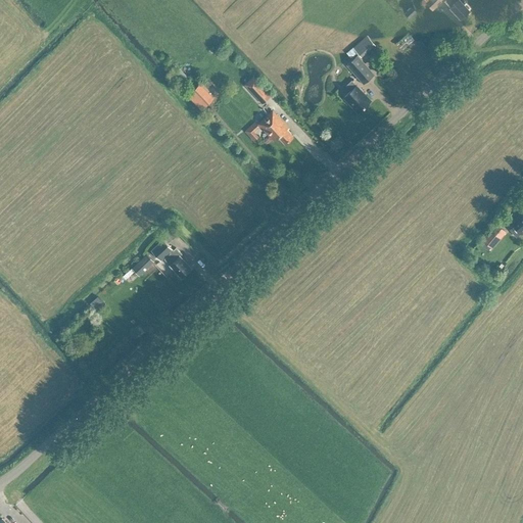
[(427,0),(425,3),(432,10),(437,5),(436,4),(440,0),(427,0)]
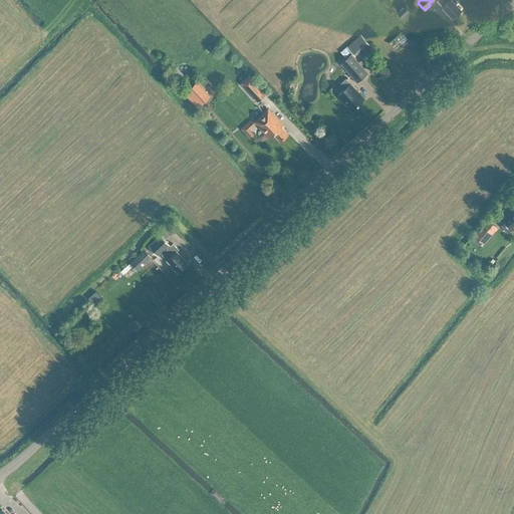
[(435,0),(441,6),(451,17),(459,9),(451,0),(435,0)]
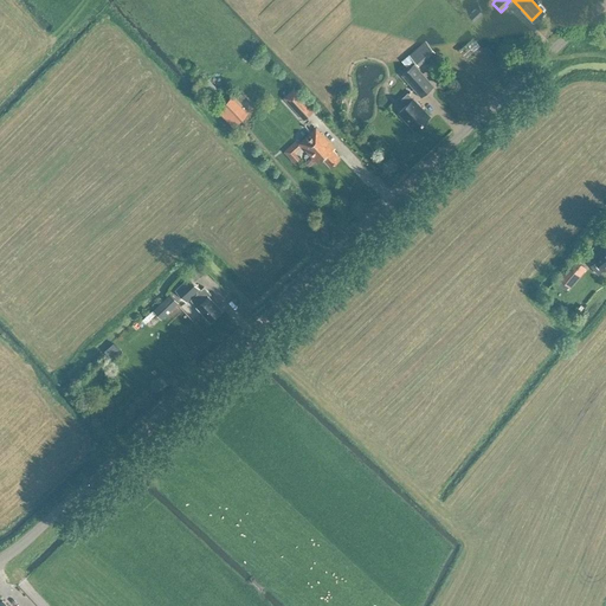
[(472,20),(482,12),(477,7),(469,15),(472,20)]
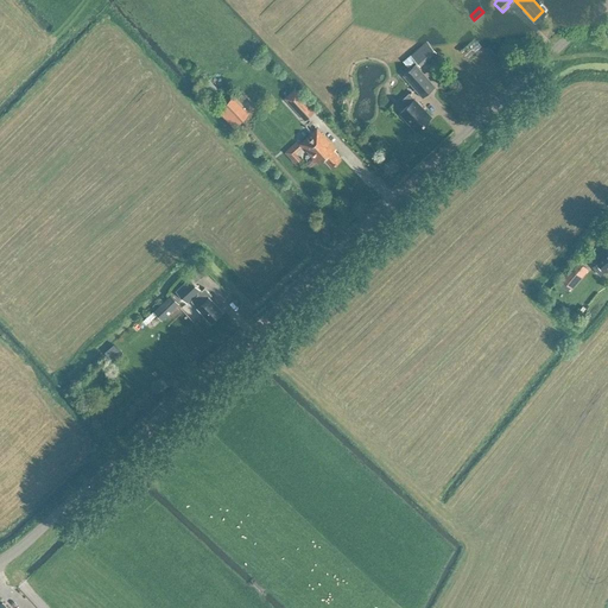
[(420,65),(437,50),(426,39),(404,59),(409,65),(416,59),(420,65)]
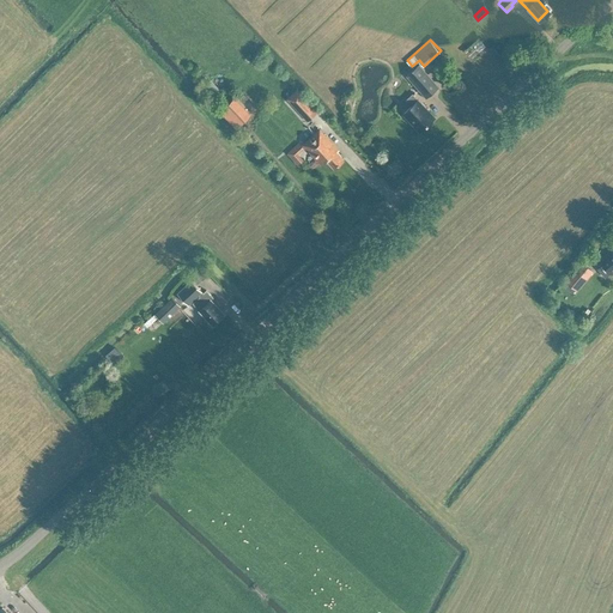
[(426,97),(438,85),(418,64),(406,76),(426,97)]
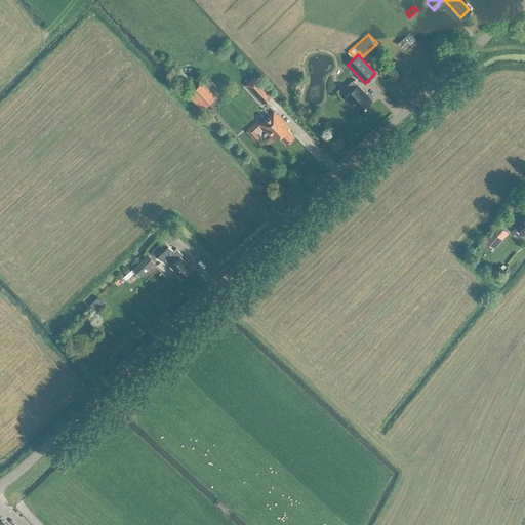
[(190,77),(180,68),(172,75),(182,84),(190,77)]
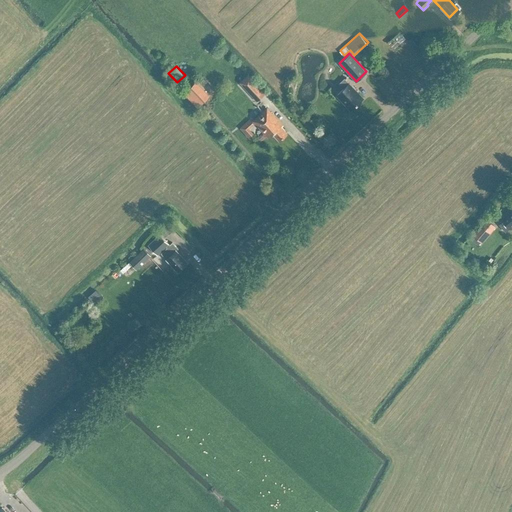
[(256,100),(265,92),(248,74),(239,82),(256,100)]
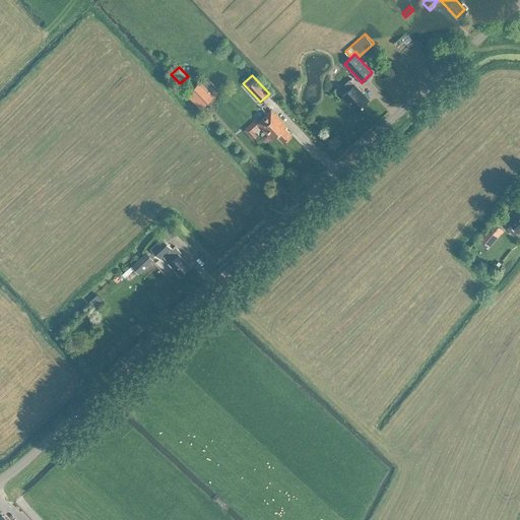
[(354,84),(349,79),(344,84),(348,89),(341,96),(355,112),(362,106),(364,105),(363,105),(369,99),(354,83),(354,84)]
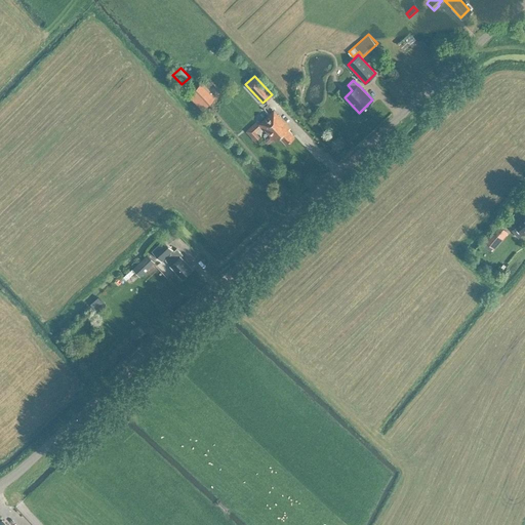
[(203,103),(211,95),(201,84),(193,91),(203,103)]
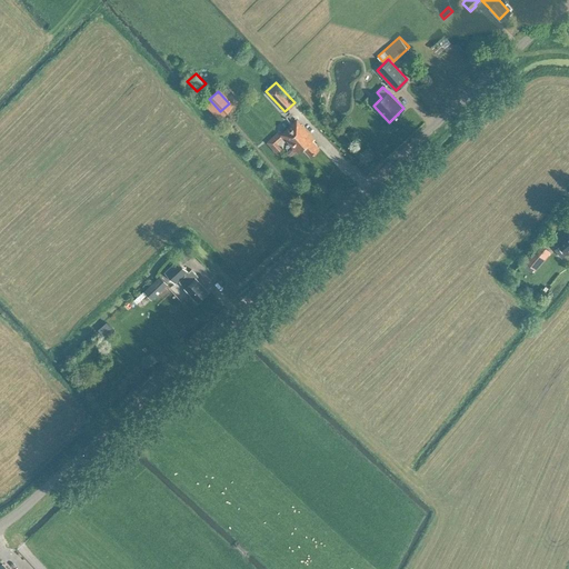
[(310,156),(319,147),(312,140),(312,139),(297,121),(282,133),(299,151),(303,148),(310,156)]
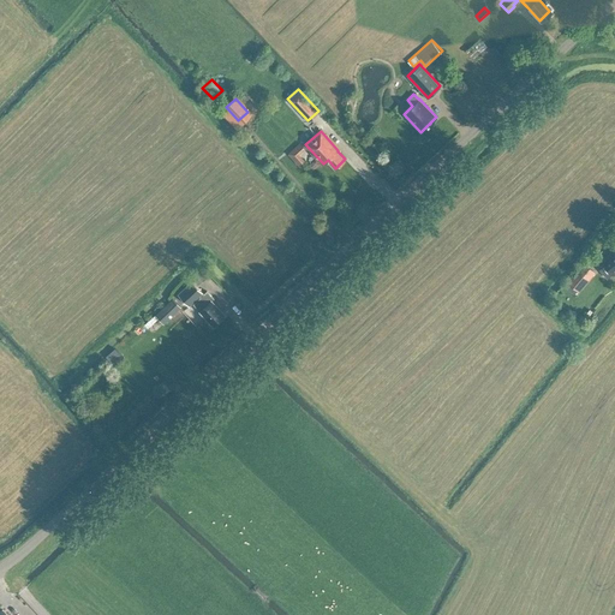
[(613,273),(614,270),(614,248),(610,251),(610,252),(601,260),(613,273)]
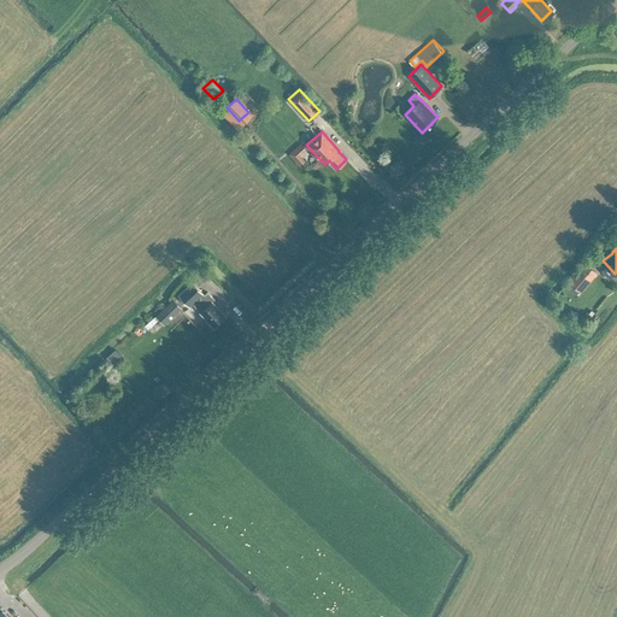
[(581,293),(598,272),(586,263),(569,283),(581,293)]
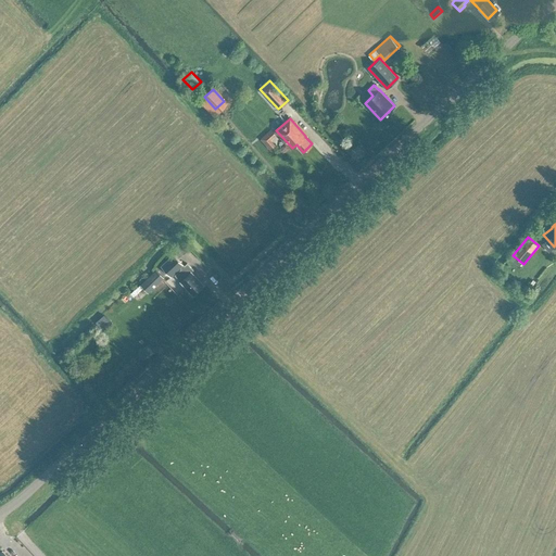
[(179,256),(189,247),(182,239),(173,249),(179,256)]
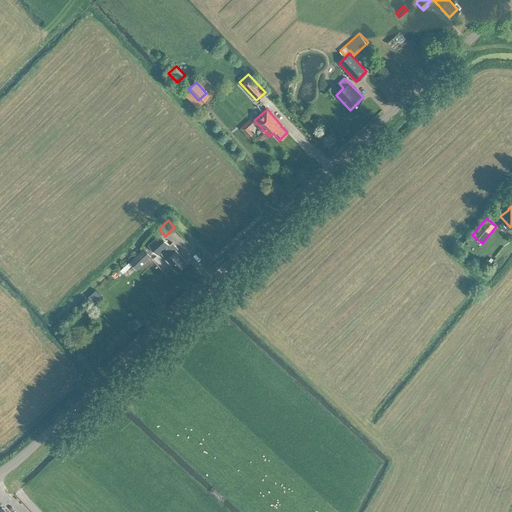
[(169,244),(160,233),(148,244),(157,254),(166,246),(167,247),(161,252),(177,270),(187,261),(176,250),(178,248),(172,241),(169,244)]
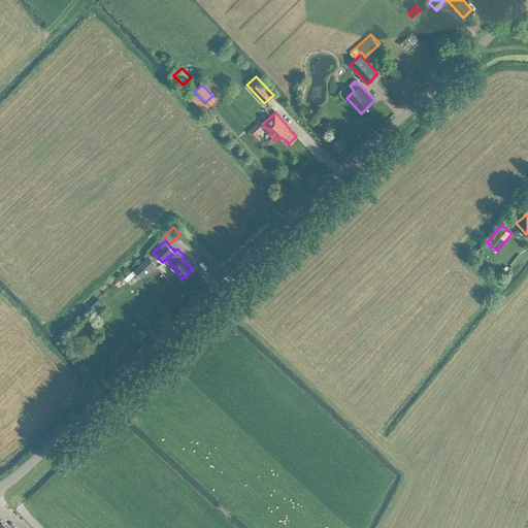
[(140,277),(156,263),(147,256),(133,269),(140,277)]
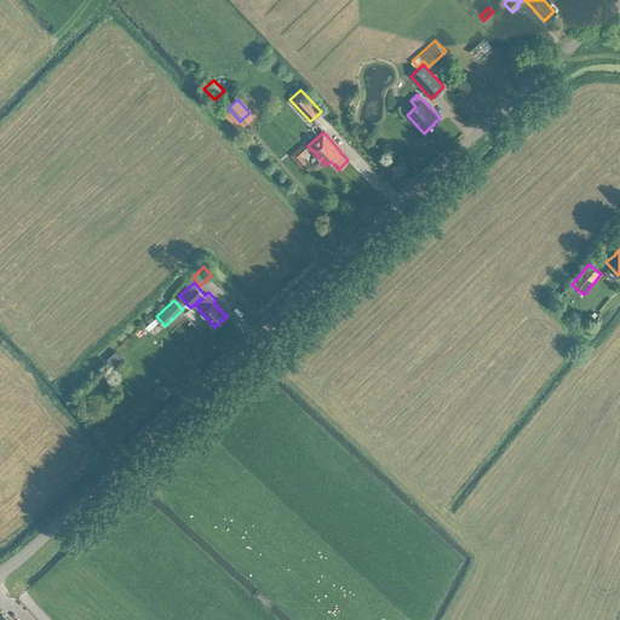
[(137,333),(126,342),(131,348),(142,339),(137,333)]
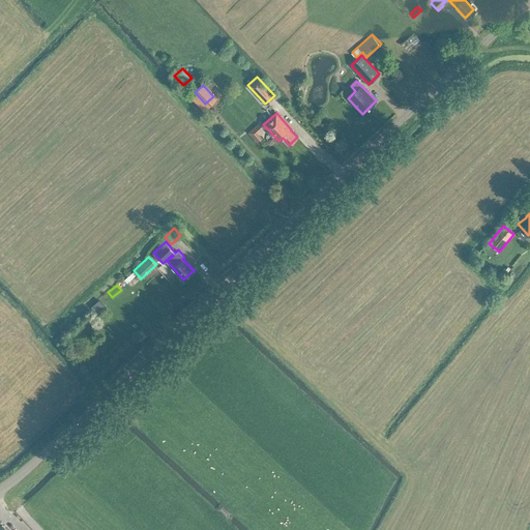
[(98,314),(106,306),(99,299),(91,306),(98,314)]
